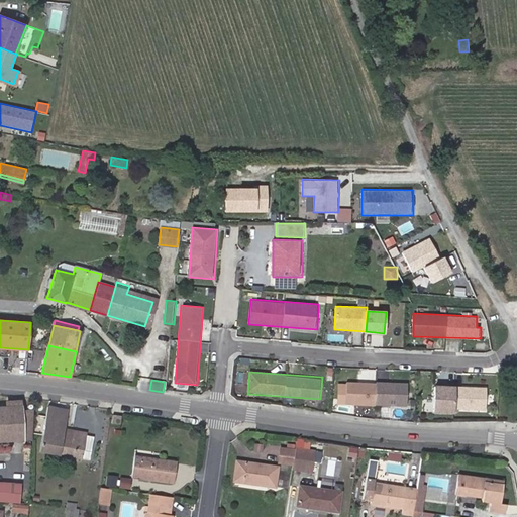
[(409,383),(346,381),(345,405),(409,406),(409,383)]
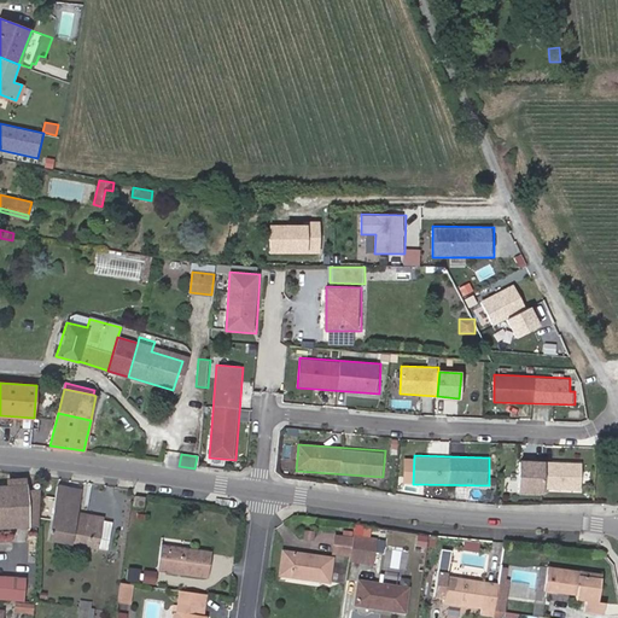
[(522,493),(583,494),(583,461),(523,460),(522,493)]
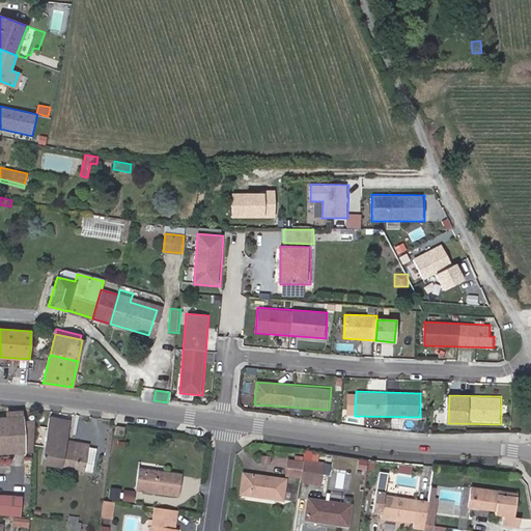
[(0,453),(33,451),(35,420),(24,420),(24,416),(0,416),(0,453)]
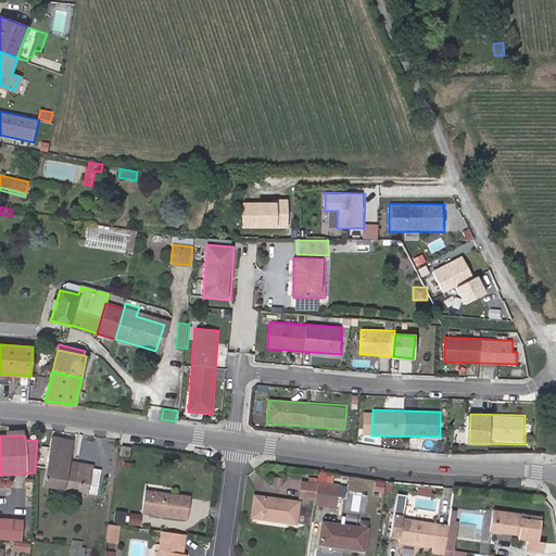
[(62,459),(65,439),(52,436),(43,483),(97,494),(102,469),(93,468),(95,465),(71,460),(62,459)]
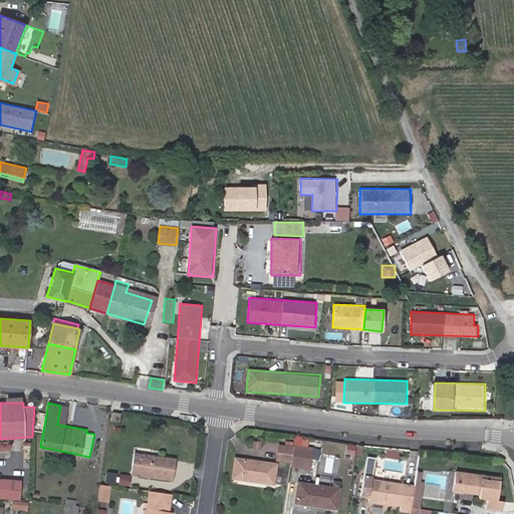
[(65,426),(68,407),(60,406),(57,425),(65,426)]
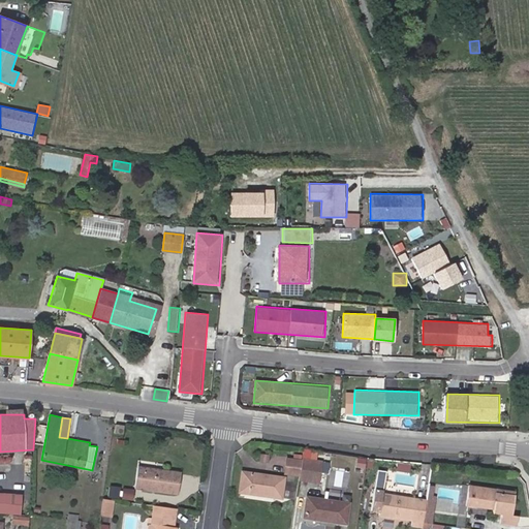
[(116,424),(115,432),(123,433),(125,425),(116,424)]
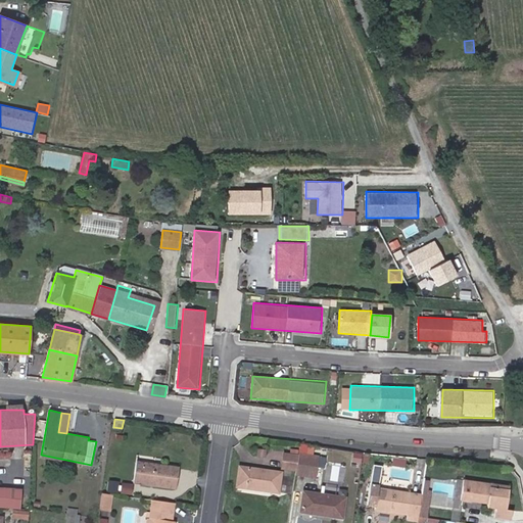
[(267,458),(268,448),(257,447),(256,457),(267,458)]
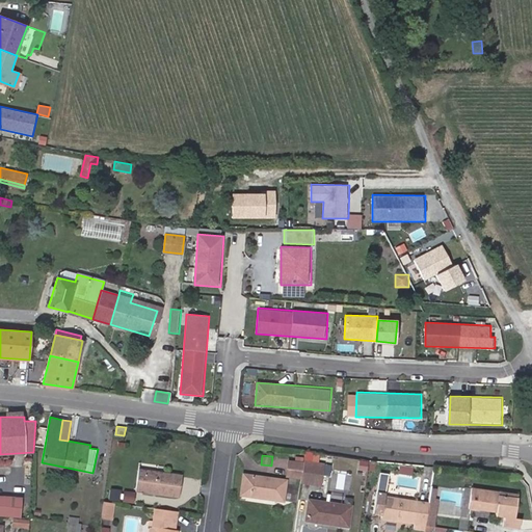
[(287,476),(301,478),(303,462),(289,459),(287,476)]
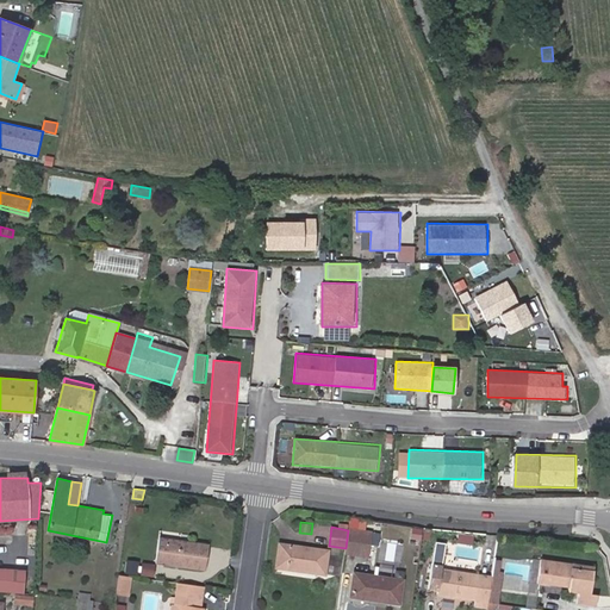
[(371,531),(349,528),(347,548),(368,552),(371,531)]
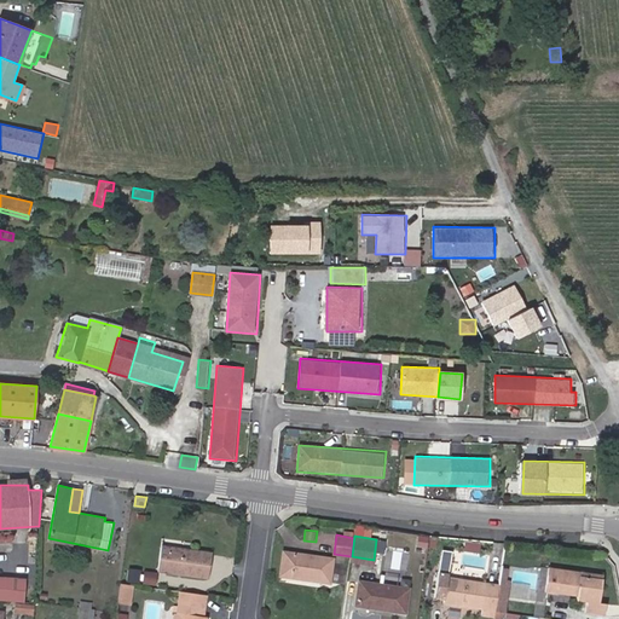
[(162,547),(158,568),(209,576),(213,554),(162,547)]
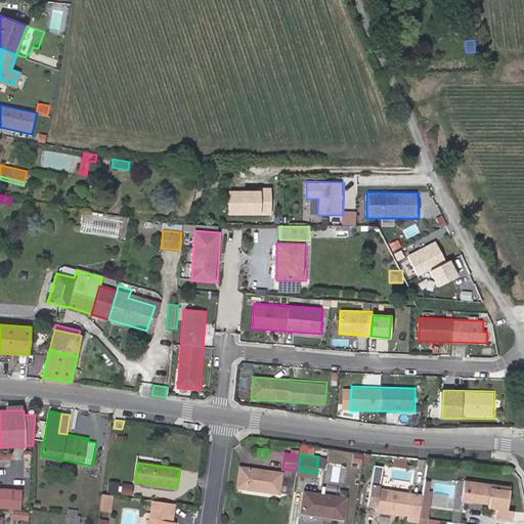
[(241,467),(237,486),(279,492),(282,473),(241,467)]
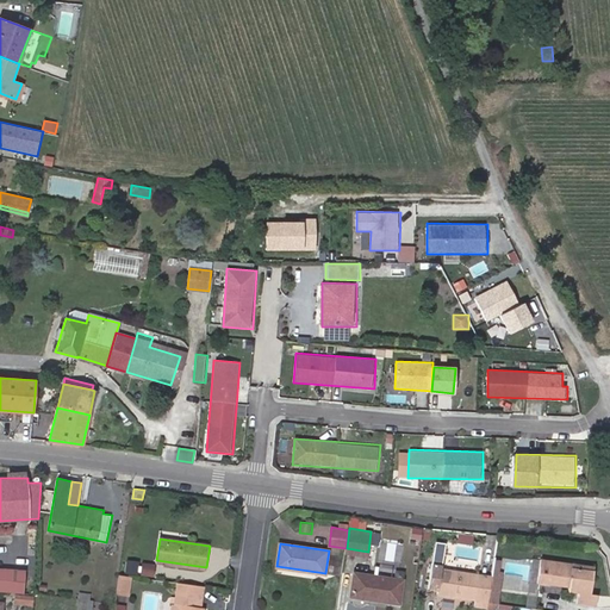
[(492,577),(495,556),(484,554),(481,576),(492,577)]
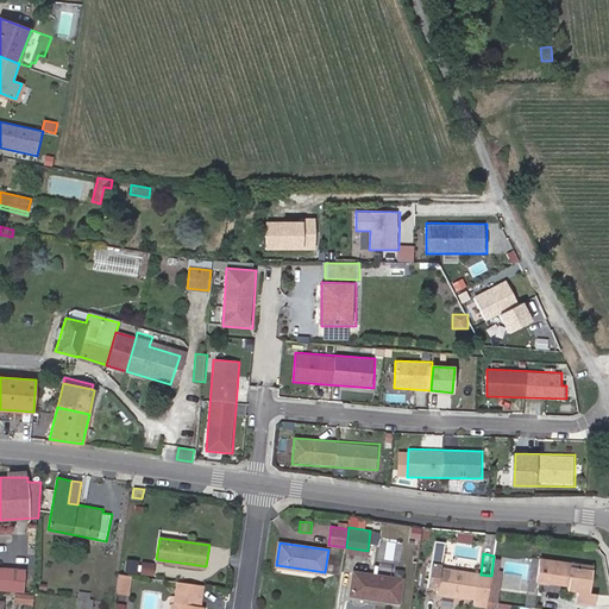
[(487,604),(487,601),(491,576),(481,575),(440,567),(443,557),(433,556),(428,586),(438,588),(437,590),(475,596),(473,602),(487,604)]
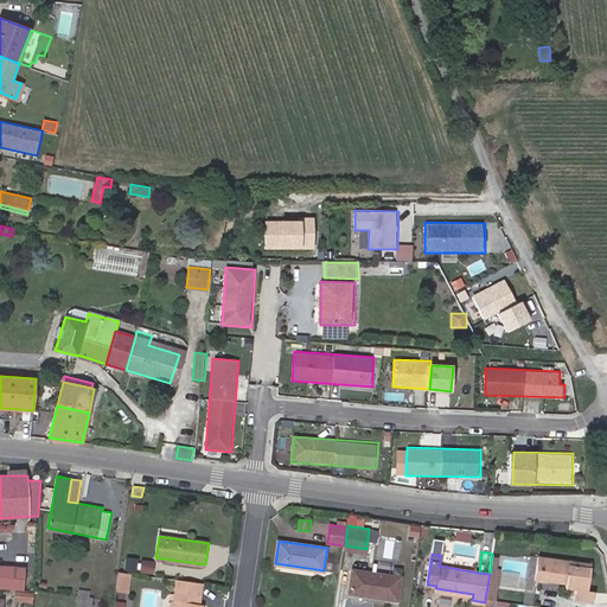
[(594,592),(587,590),(590,567),(574,564),(574,560),(530,554),(526,573),(536,574),(535,580),(550,582),(566,583),(566,588),(575,589),(574,600),(593,602),(594,592)]
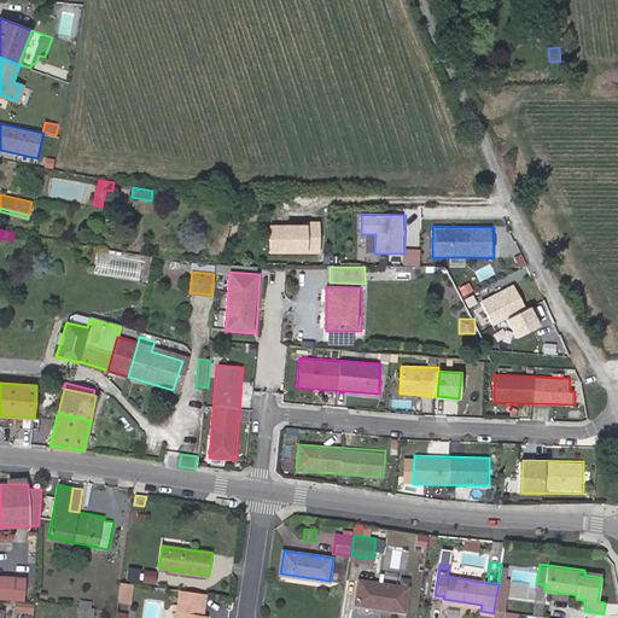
[(128,578),(136,582),(140,571),(130,567),(128,578)]
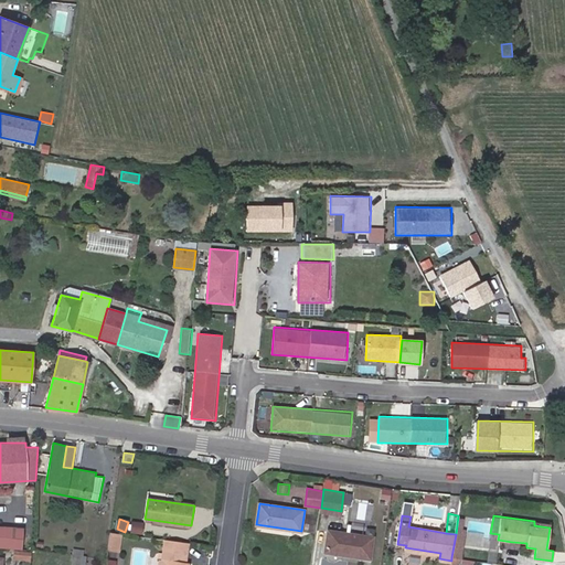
[(131,521),(130,533),(144,534),(145,522),(131,521)]
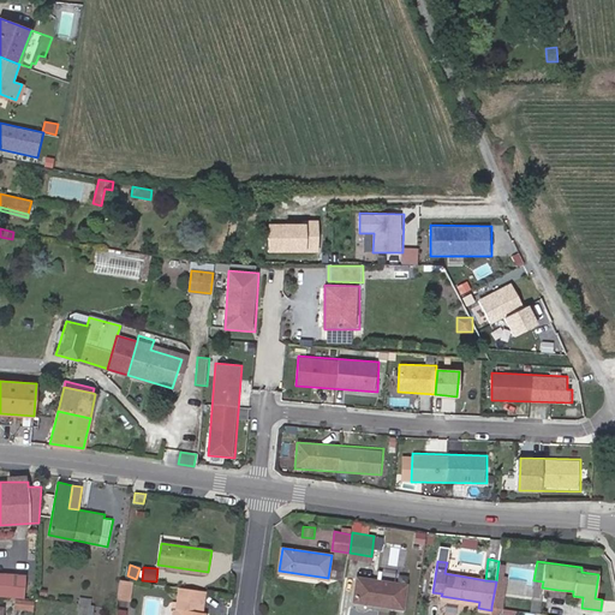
[(25,575),(0,573),(0,596),(24,598),(25,575)]
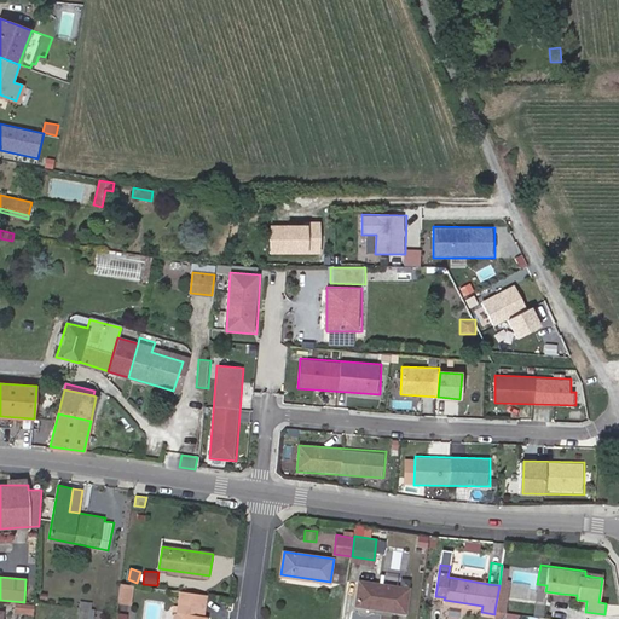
[(359,580),(356,603),(405,611),(409,588),(359,580)]
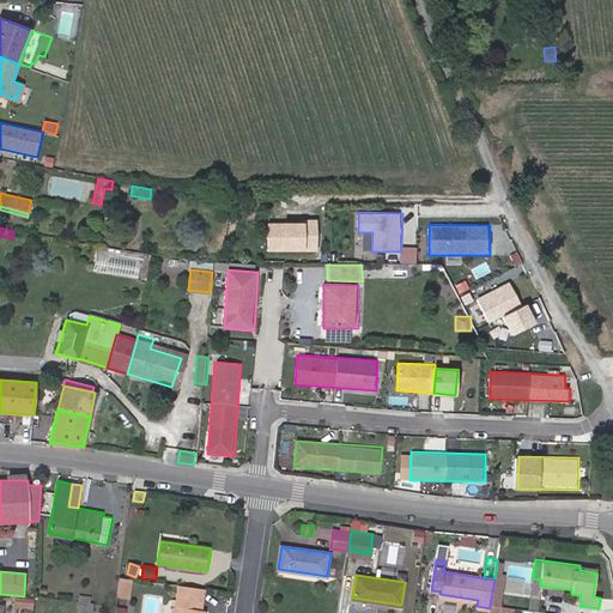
[(117,595),(127,596),(129,578),(120,577),(117,595)]
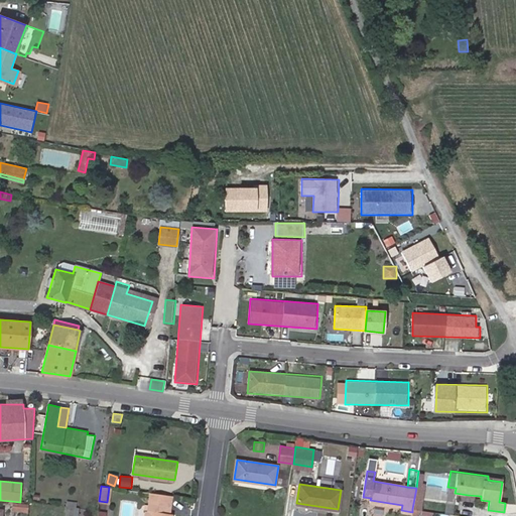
[(171,515),(172,514),(169,513),(164,512),(165,505),(171,506),(172,495),(150,492),(148,505),(145,504),(144,509),(145,510),(150,511),(149,515),(171,515)]
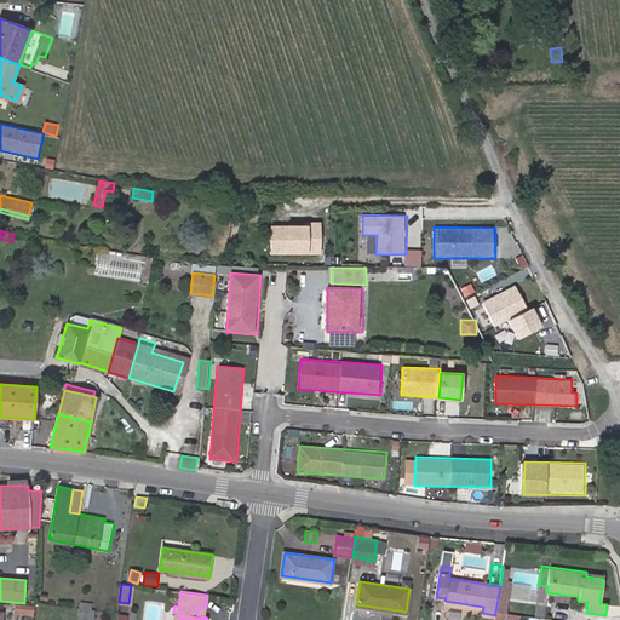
[(547,600),(561,602),(562,595),(546,592),(545,597),(537,595),(534,610),(545,613),(547,600)]
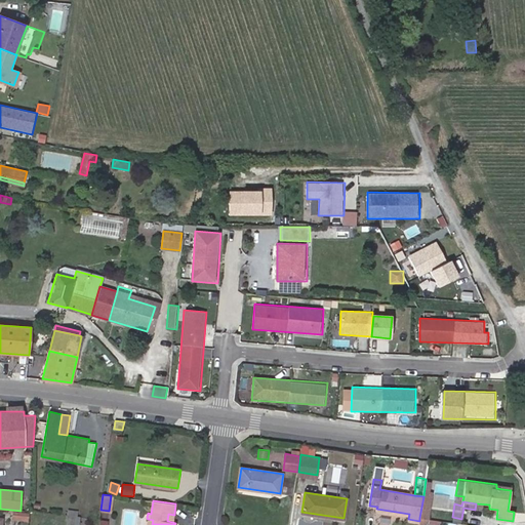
[(68,509),(66,523),(79,524),(80,517),(77,516),(78,510),(68,509)]
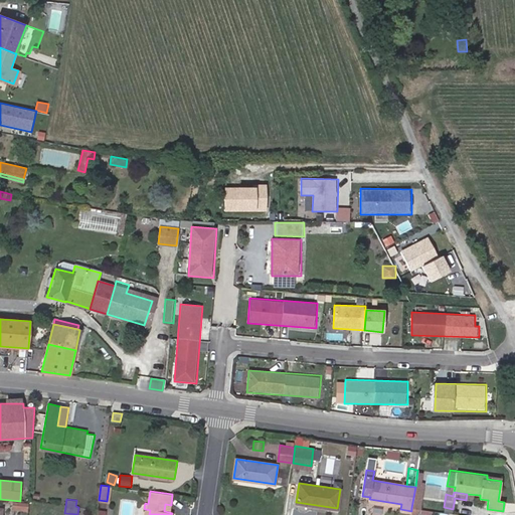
[(28,513),(29,503),(12,501),(11,511),(28,513)]
